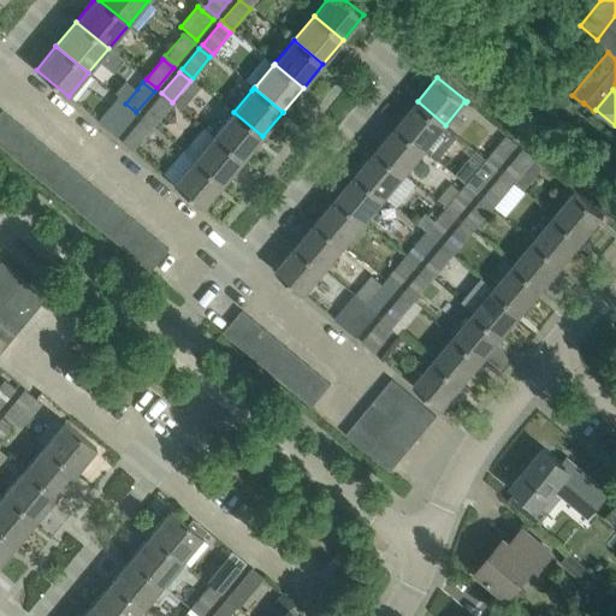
[(142,117),(153,126),(170,105),(159,96),(142,117)]
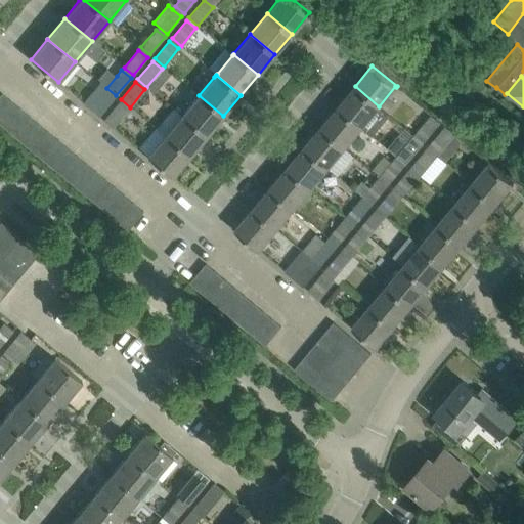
[(93,104),(89,108),(98,117),(116,95),(102,84),(91,97),(92,102),(93,104)]
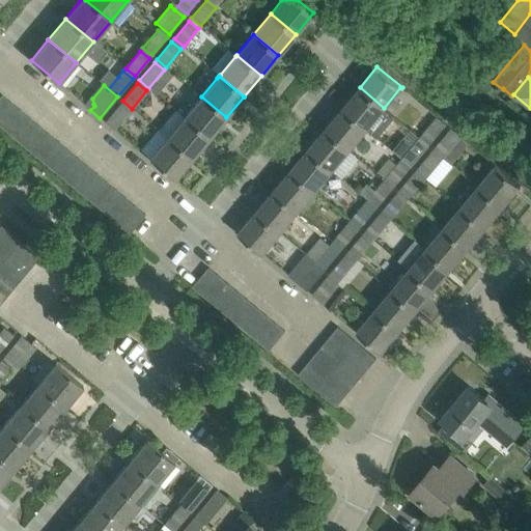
[(360,87),(342,108),(376,136),(393,116),(384,108),(360,87)]
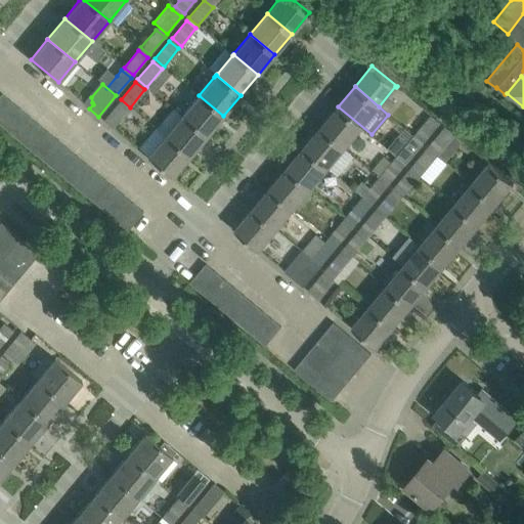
[(0,115),(11,101),(1,93),(0,95),(0,115)]
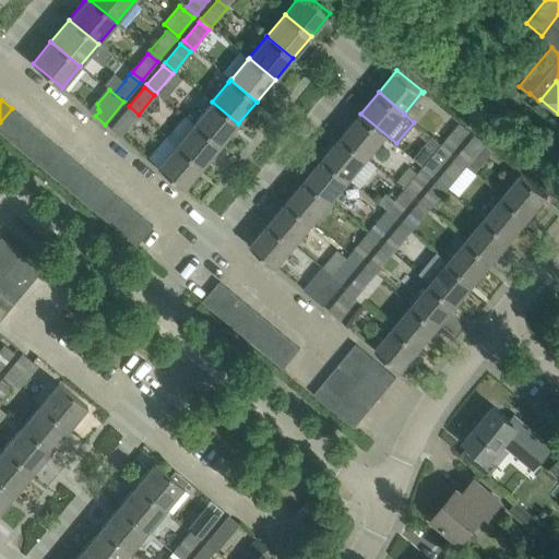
[(194,123),(219,145),(238,123),(212,102),(194,123)]
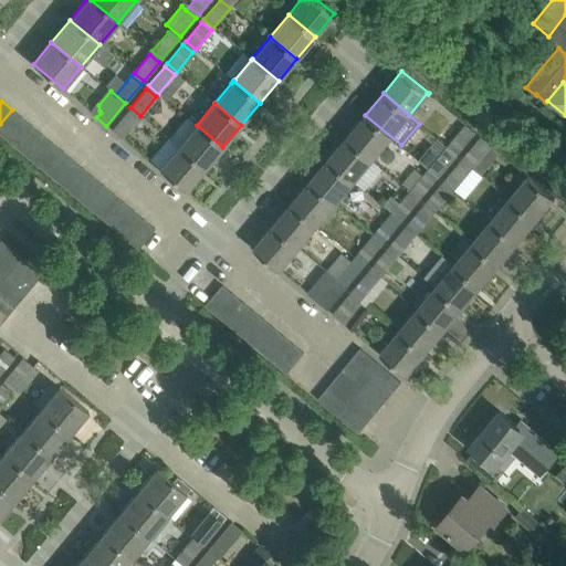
[(0,134),(6,139),(22,118),(12,109),(0,124),(0,134)]
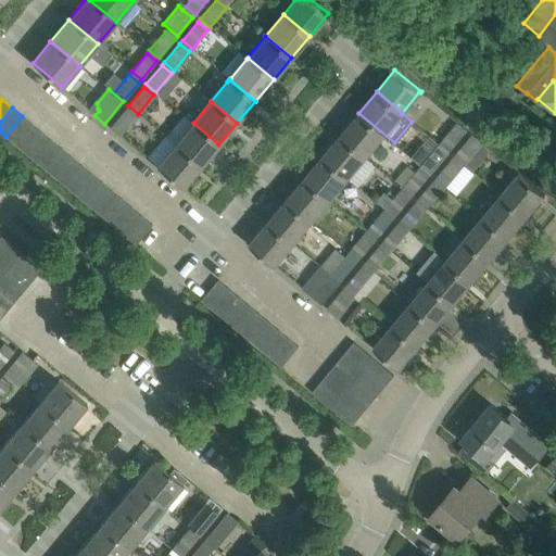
[(125,109),(110,127),(119,136),(135,117),(125,109)]
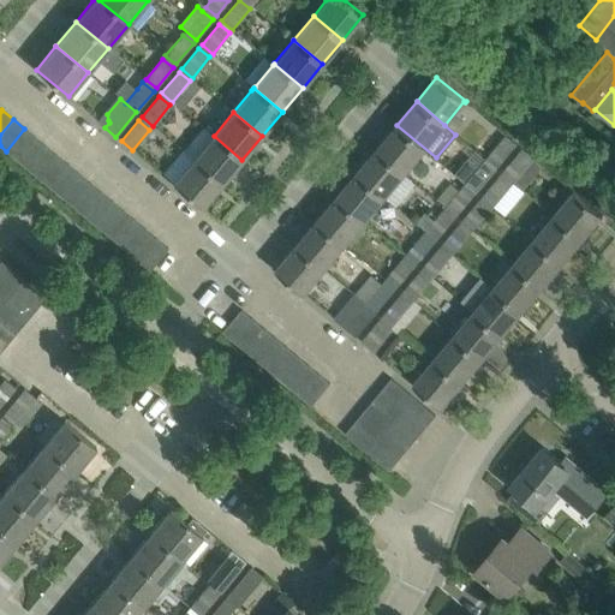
[(396,125),(376,149),(405,173),(424,149),(436,159),(436,157),(396,125)]
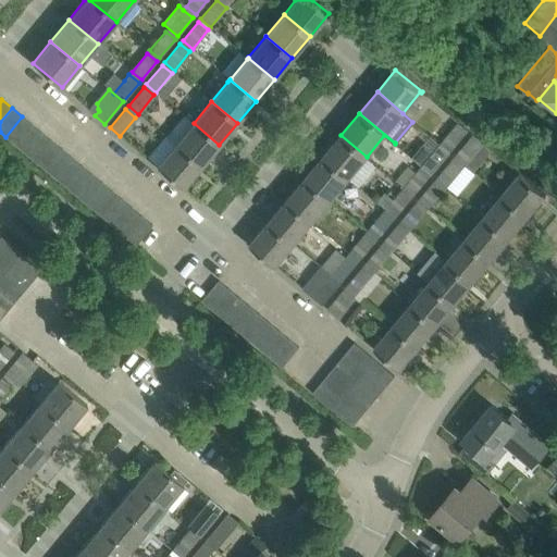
[(15,145),(32,125),(22,116),(5,137),(15,145)]
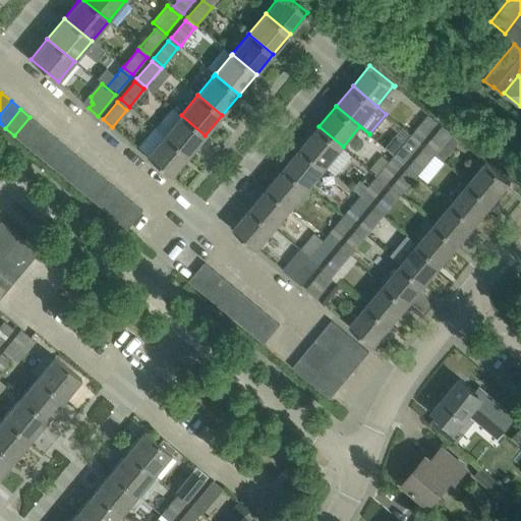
[(164,135),(188,156),(205,135),(181,115),(165,134),(164,135)]
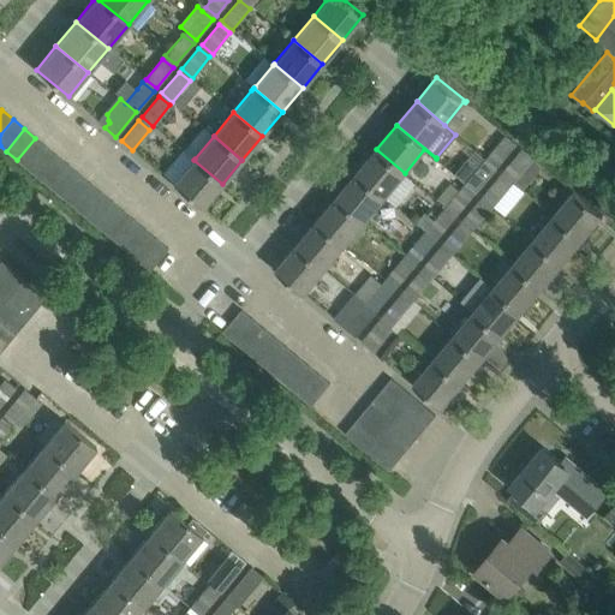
[(28,169),(47,147),(35,138),(17,160),(28,169)]
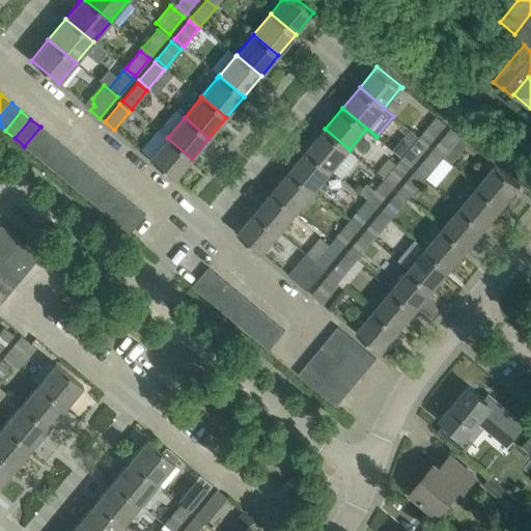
[(434,119),(419,137),(428,145),(443,128),(434,119)]
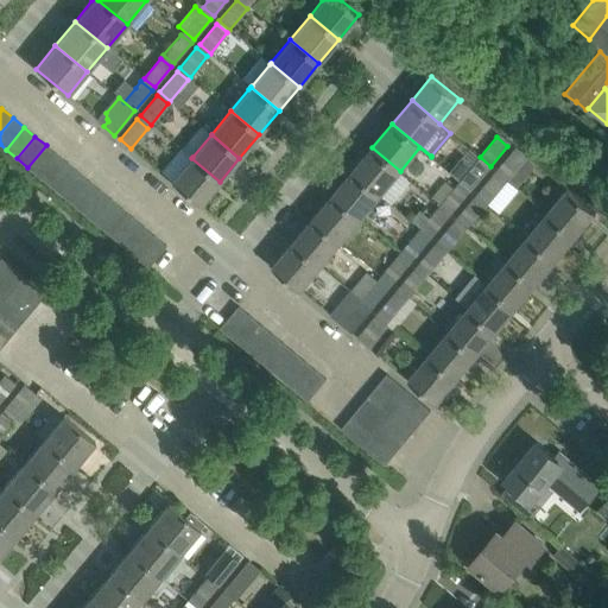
[(38,177),(57,154),(46,145),(27,168),(38,177)]
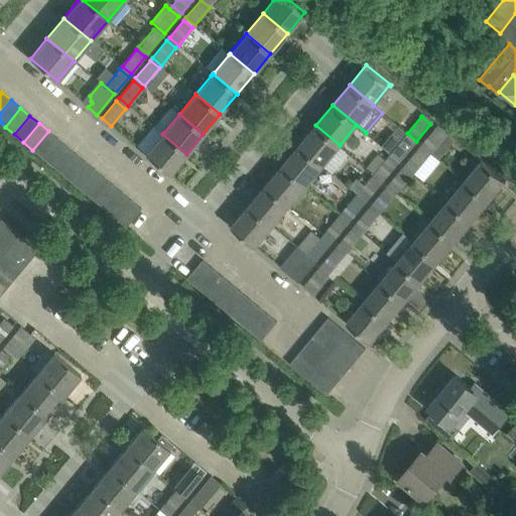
[(315,125),(298,145),(323,165),(340,145),(315,125)]
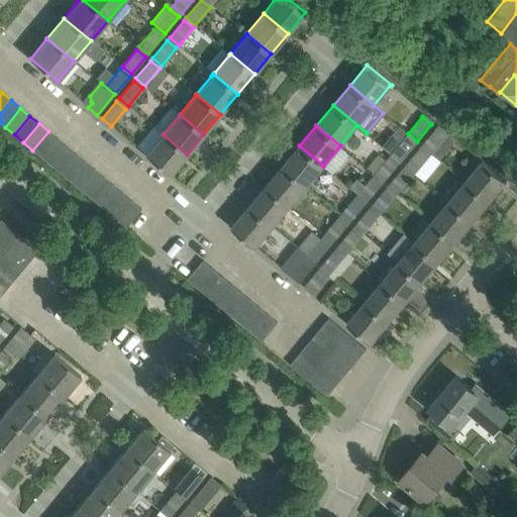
[(422,145),(431,152),(445,135),(436,128),(422,145)]
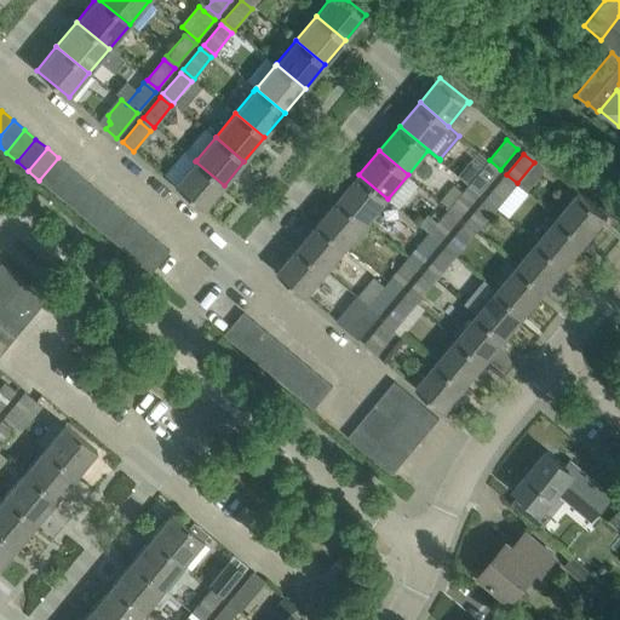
[(50,189),(69,167),(58,158),(39,181),(50,189)]
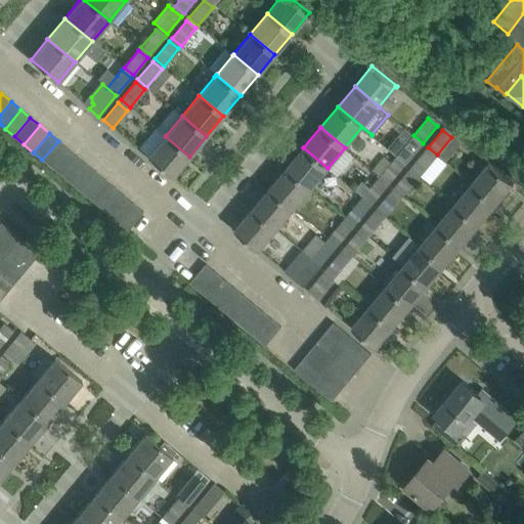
[(147,156),(147,157),(172,177),(189,157),(165,136),(163,138),(148,156),(147,156)]
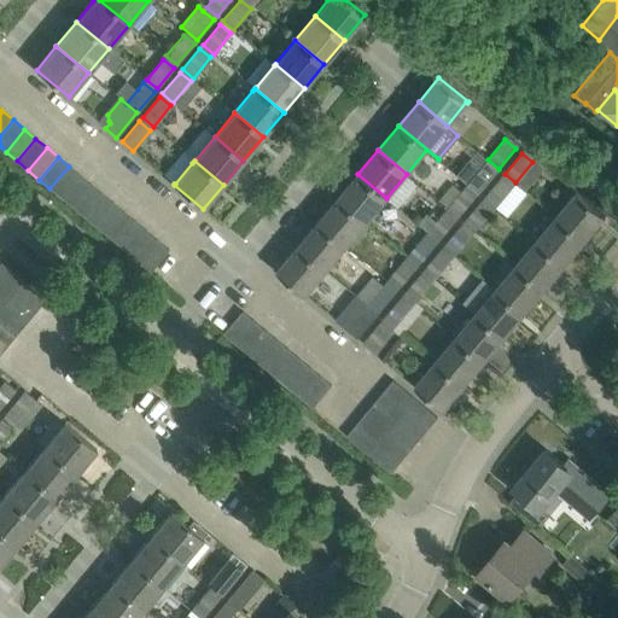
[(467,184),(478,193),(496,173),(485,163),(467,184)]
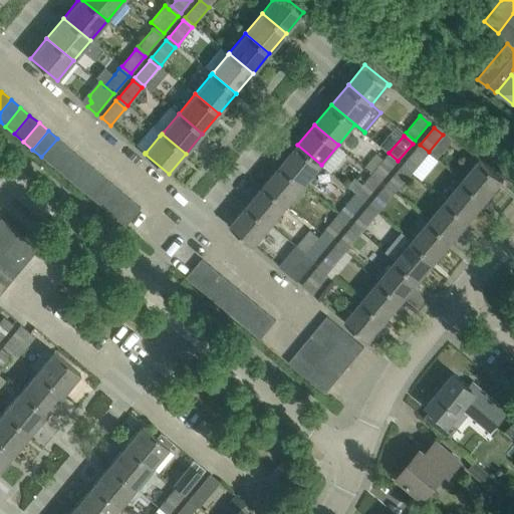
[(51,165),(66,146),(57,139),(41,157),(51,165)]
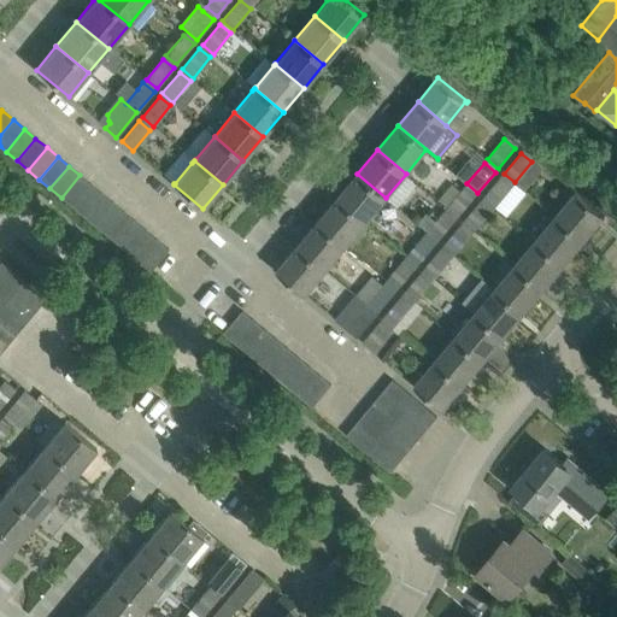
[(357,174),(338,198),(365,222),(386,198),(357,174)]
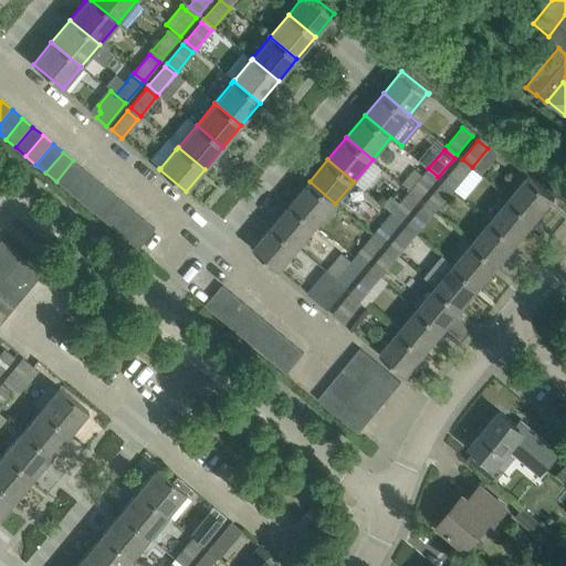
[(66,189),(83,169),(73,160),(56,181),(66,189)]
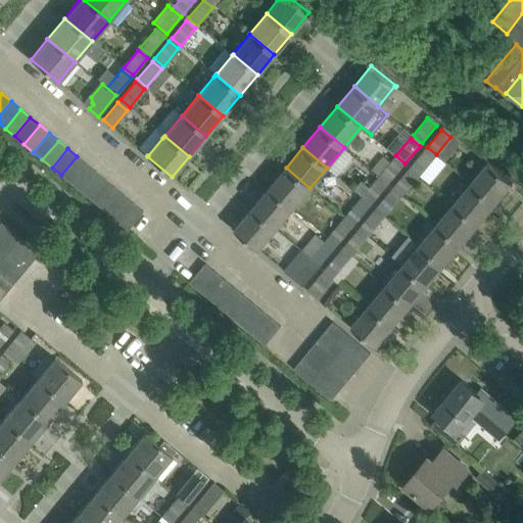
[(410,168),(419,175),(433,157),(424,150),(410,168)]
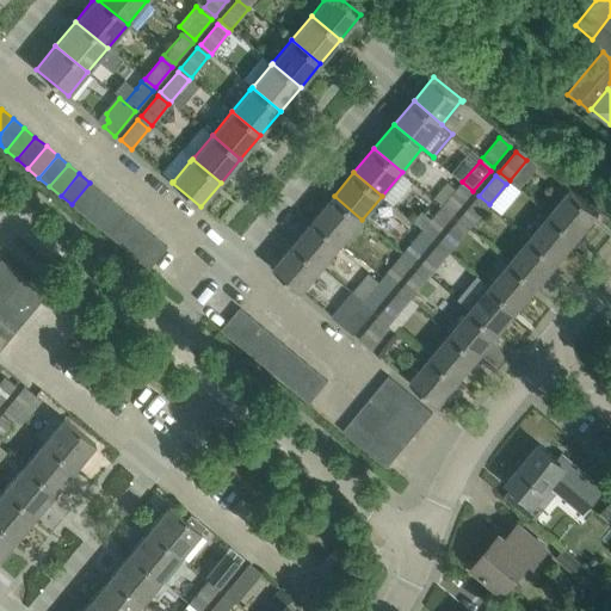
[(82,214),(100,192),(90,183),(72,204),(82,214)]
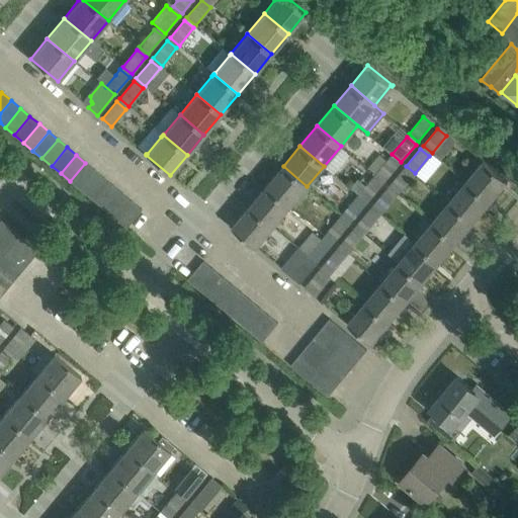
[(390,157),(375,174),(384,182),(399,165),(390,157)]
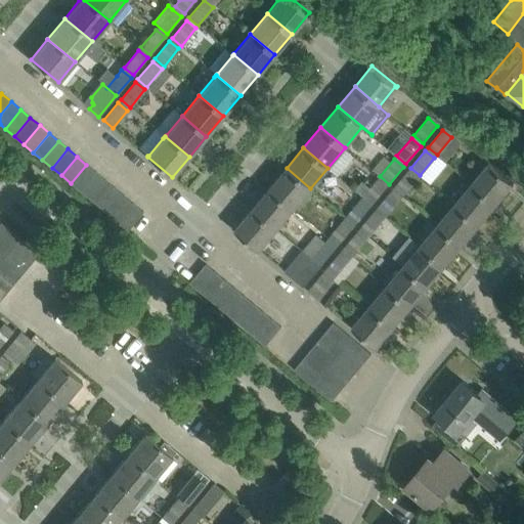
[(496,204),(514,183),(489,163),(472,183),(496,204)]
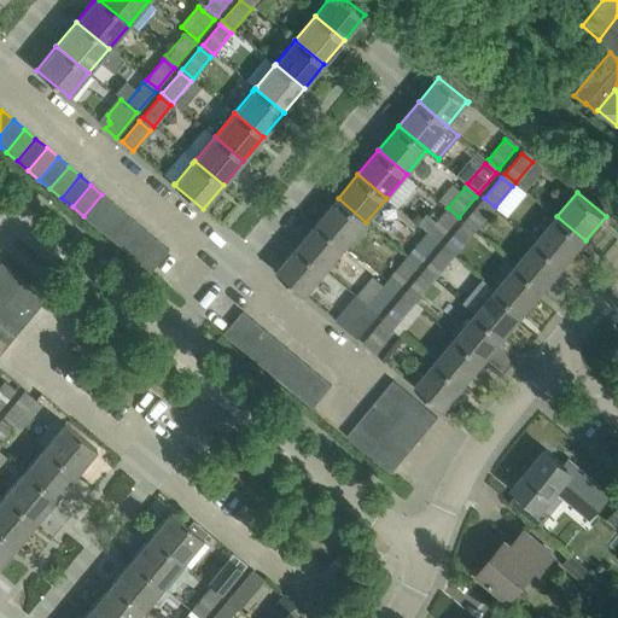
[(94,226),(114,203),(101,194),(83,216),(94,226)]
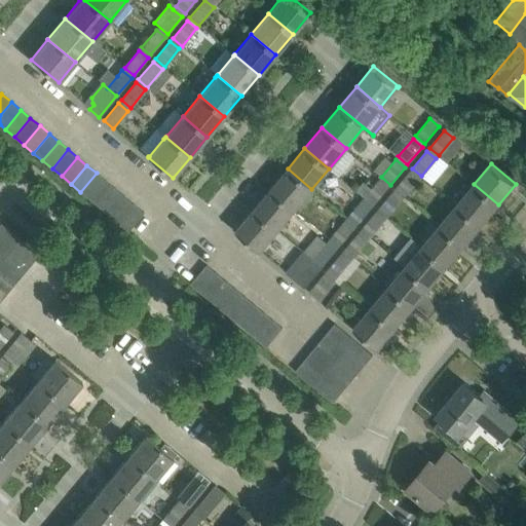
[(288,168),(270,189),(295,210),(311,189),(288,168)]
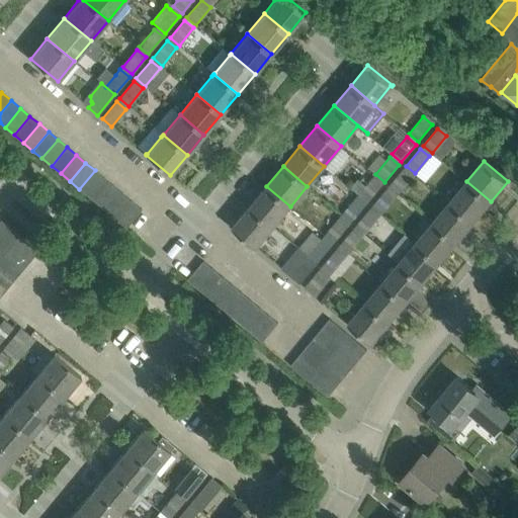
[(389,186),(398,193),(413,176),(404,169),(389,186)]
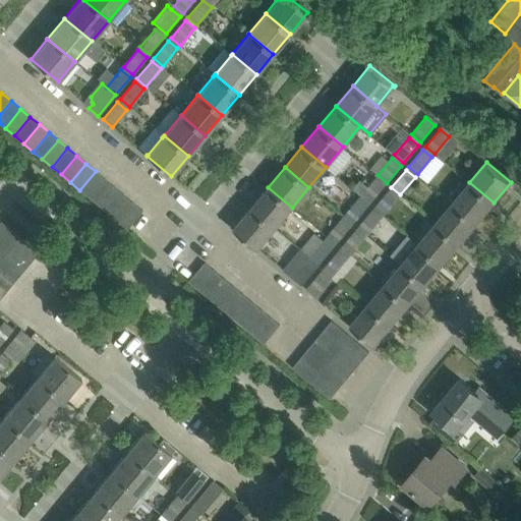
[(89,197),(105,179),(96,171),(79,190),(89,197)]
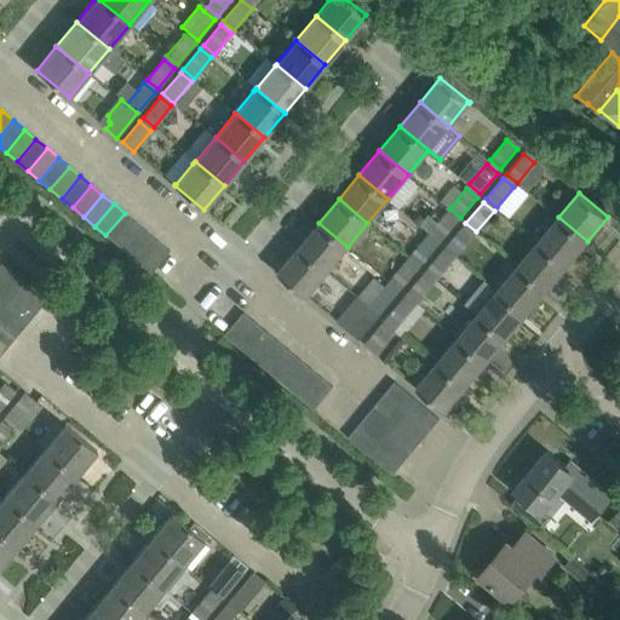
[(429,233),(440,242),(457,222),(446,212),(429,233)]
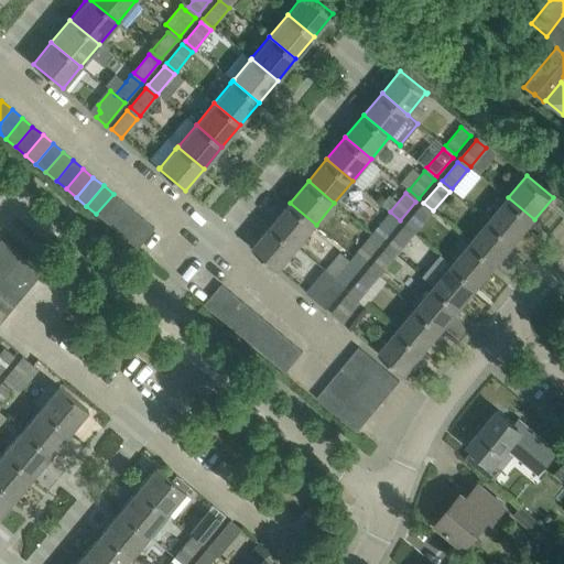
[(106,223),(123,203),(114,194),(96,214),(106,223)]
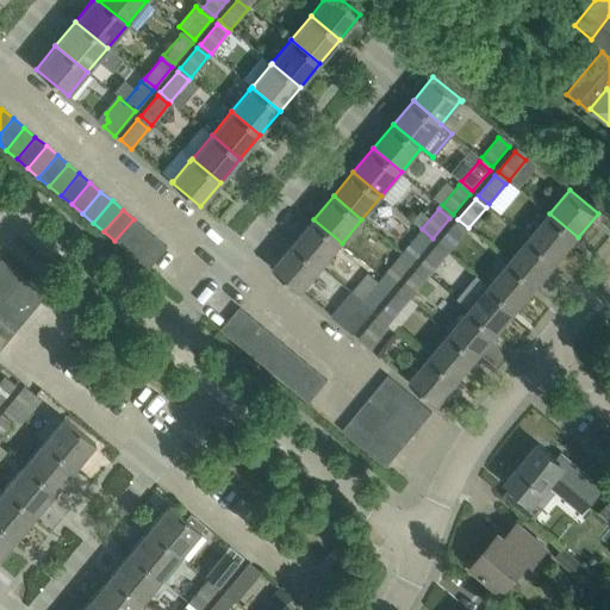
[(558,261),(578,237),(549,213),(529,237),(558,261)]
